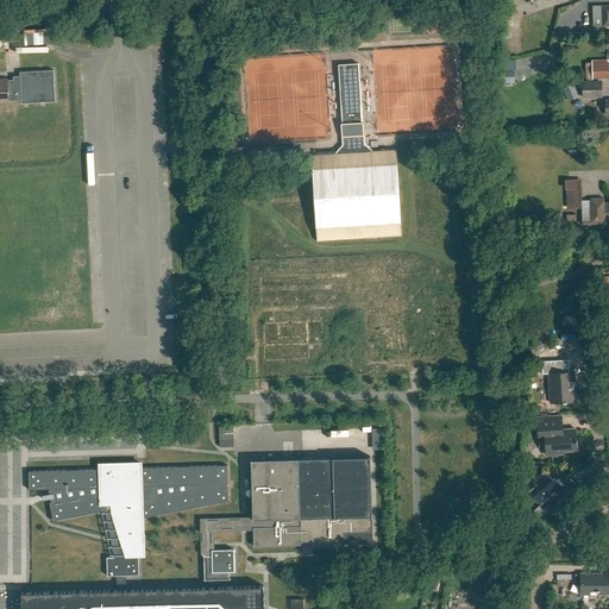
[(608,5),(594,6),(594,26),(608,25),(608,5)]
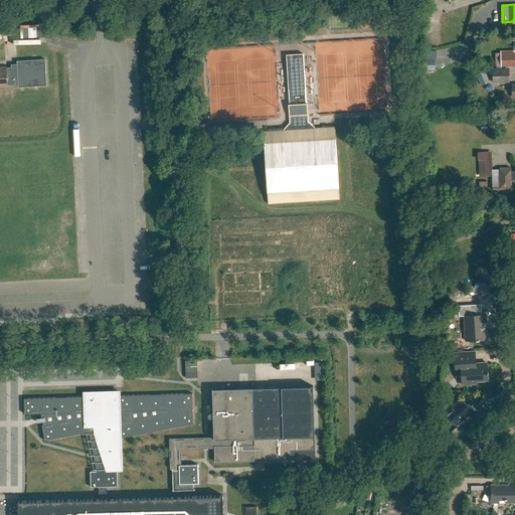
[(514,52),(513,53),(501,53),(501,66),(514,65),(514,52)]
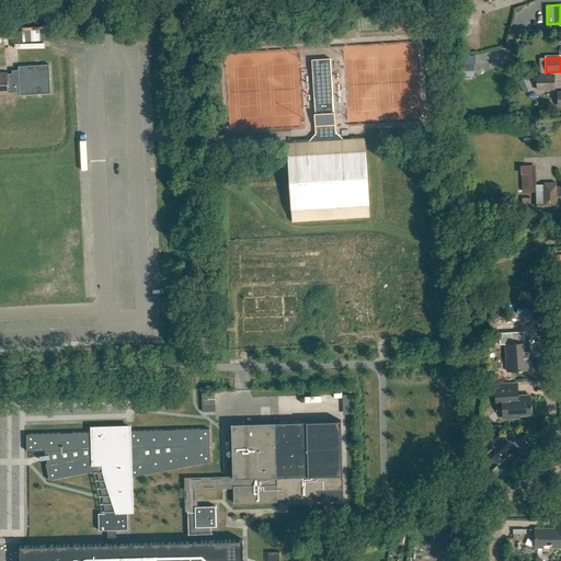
[(370,218),(365,138),(362,138),(343,139),(343,138),(335,133),(335,125),(334,112),(333,112),(330,58),(312,60),(316,114),(315,114),(315,126),(316,126),(316,134),(309,140),(310,141),(293,142),(287,142),(293,222),(370,218)]
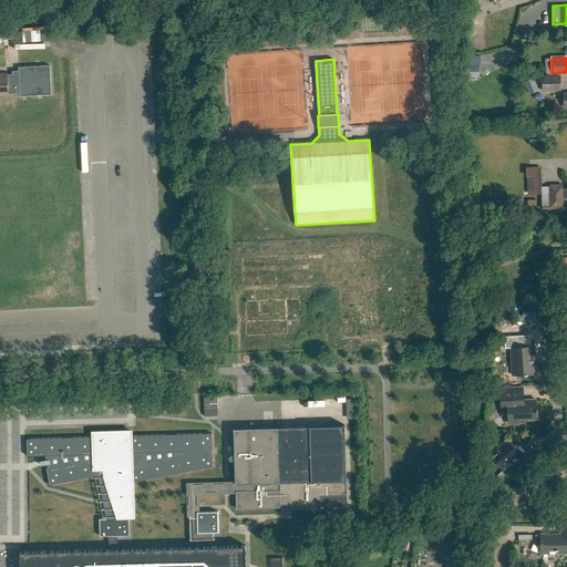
[(13,75),(8,75),(0,75),(0,93),(20,93),(20,96),(51,94),(50,65),(19,68),(19,72),(13,72),(13,75)]
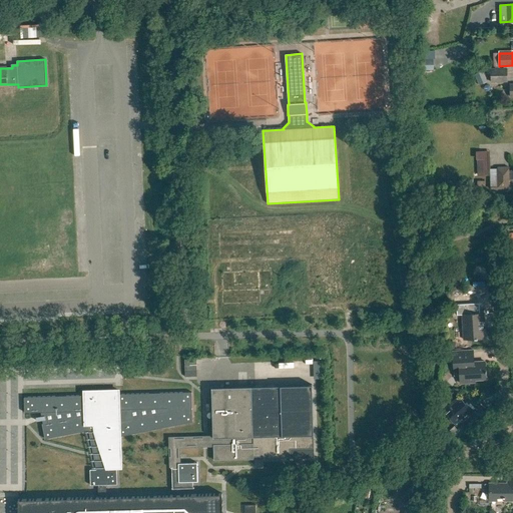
[(433,59),(419,59),(419,71),(433,71),(433,59)]
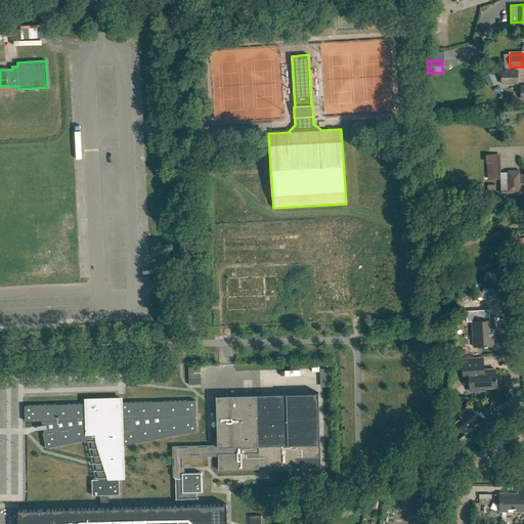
[(518,70),(501,70),(501,83),(518,83),(518,70)]
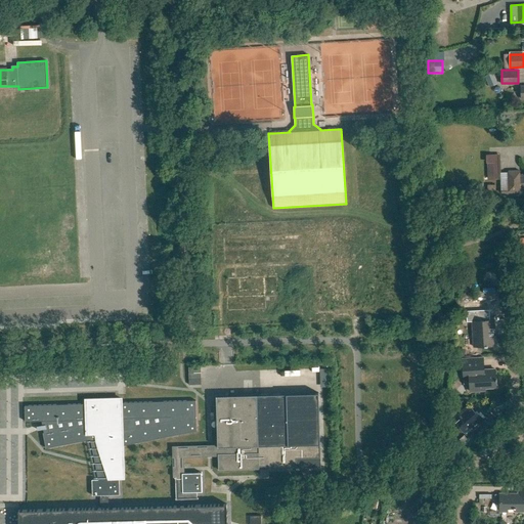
[(485,75),(489,86),(497,82),(493,72),(485,75)]
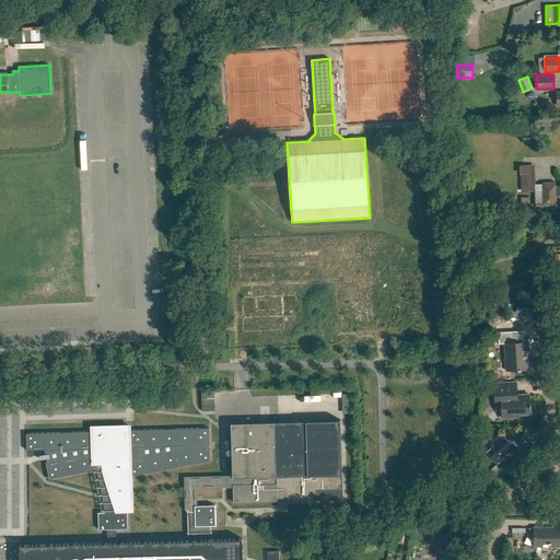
[(559,186),(555,187),(555,183),(544,183),(544,185),(536,185),(536,206),(556,206),(556,196),(559,196),(559,186)]
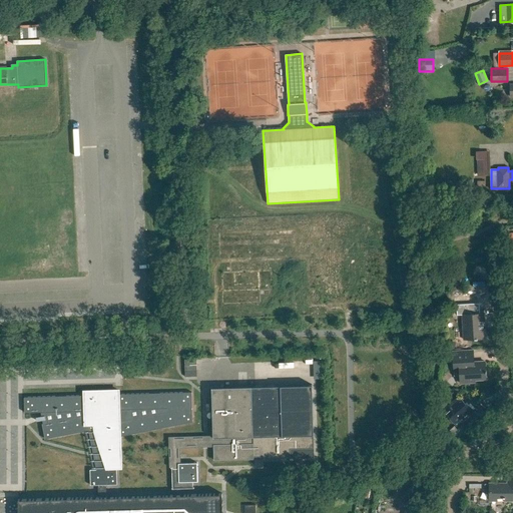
[(484,313),(463,314),(464,340),(483,339),(482,321),(484,321),(484,313)]
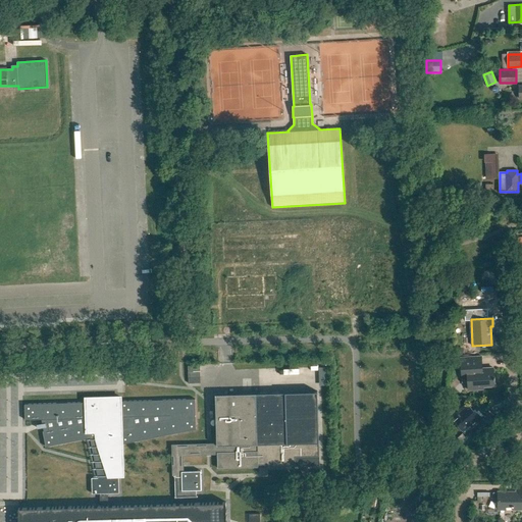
[(483,386),(494,385),(493,368),(477,369),(477,362),(478,362),(478,357),(460,358),(462,377),(467,377),(468,389),(484,388),(483,386)]
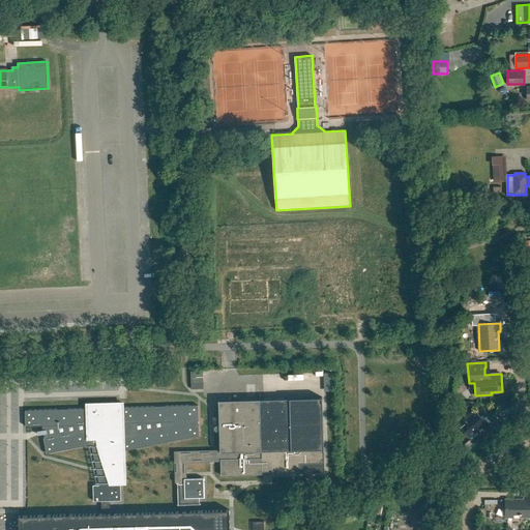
[(221,451),(176,452),(177,481),(177,511),(186,511),(185,503),(200,503),(199,498),(205,497),(204,478),(185,478),(184,461),(221,460),(221,475),(262,474),(262,471),(272,471),(272,474),(300,473),(300,464),(324,463),(322,398),(218,401),(221,451)]
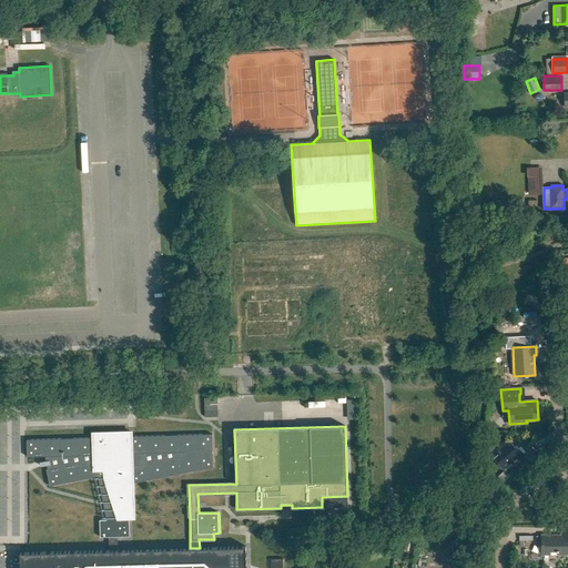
[(132,500),(132,483),(213,467),(213,434),(146,436),(144,436),(131,436),(131,434),(132,433),(93,434),(93,435),(93,438),(27,440),(27,457),(46,456),(46,460),(41,462),(42,466),(47,465),(48,469),(47,469),(50,486),(98,477),(107,520),(100,520),(100,537),(109,537),(109,550),(118,550),(118,537),(130,537),(129,519),(128,519),(128,514),(129,514),(129,507),(130,507),(130,501),(132,500)]
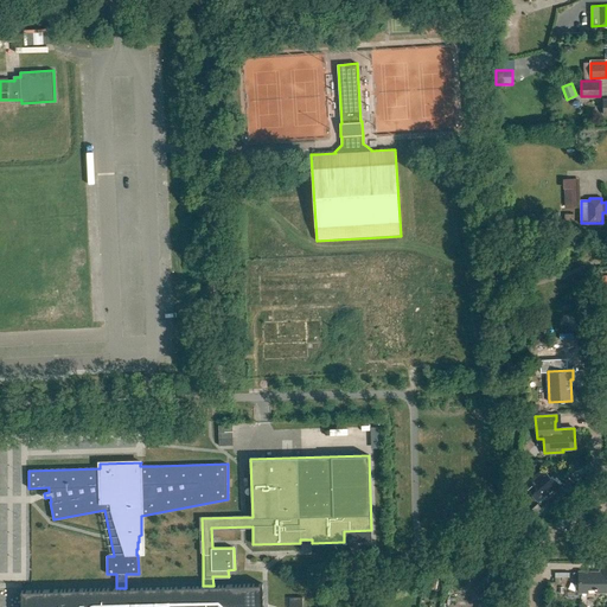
[(543,468),(524,486),(540,503),(545,498),(555,509),(575,491),(570,485),(567,487),(562,483),(560,485),(553,477),(550,478),(543,468)]
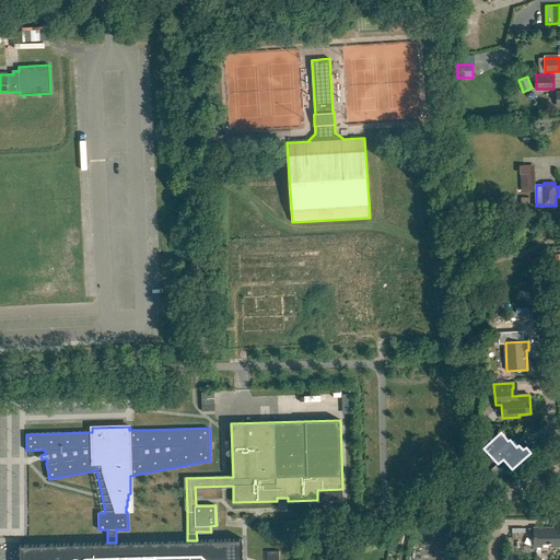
[(534,527),(534,529),(534,546),(559,546),(559,517),(553,518),(553,528),(534,527)]
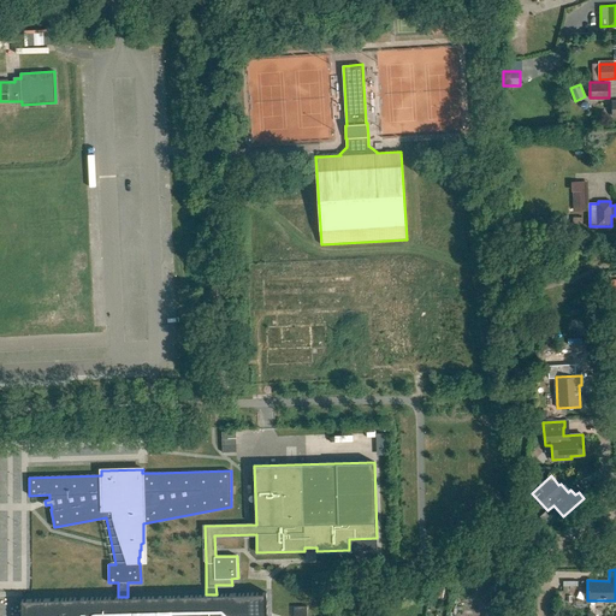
[(118,597),(22,599),(22,615),(267,615),(267,593),(217,594),(206,594),(128,597),(118,597)]
